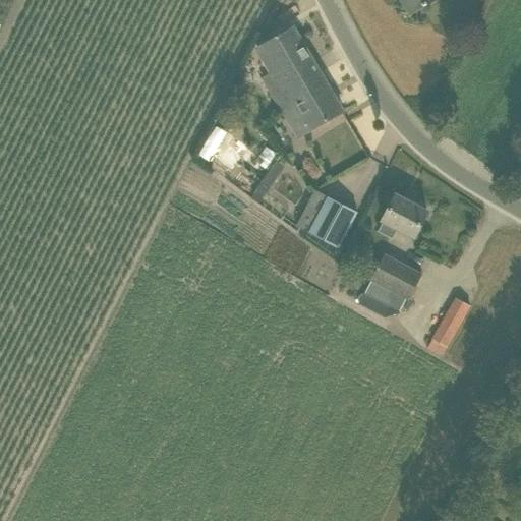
[(402,0),(410,13),(433,0),(402,0)]
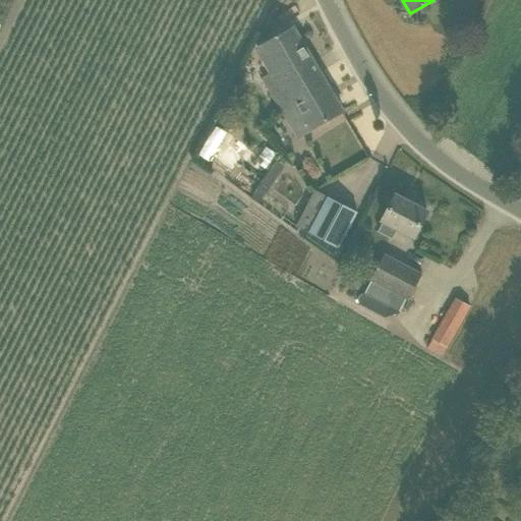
[(289,92),(321,73),(292,26),(268,42),(282,65),(261,77),(277,105),(292,96),(289,92)]
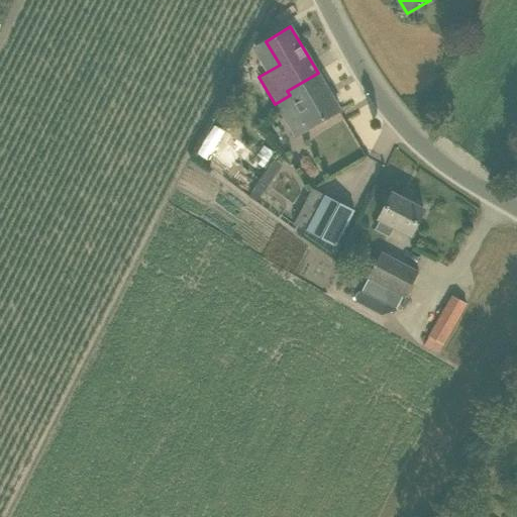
[(340,110),(326,87),(318,73),(287,91),(290,95),(275,104),(281,113),(285,111),(294,125),(301,121),(306,130),(340,110)]
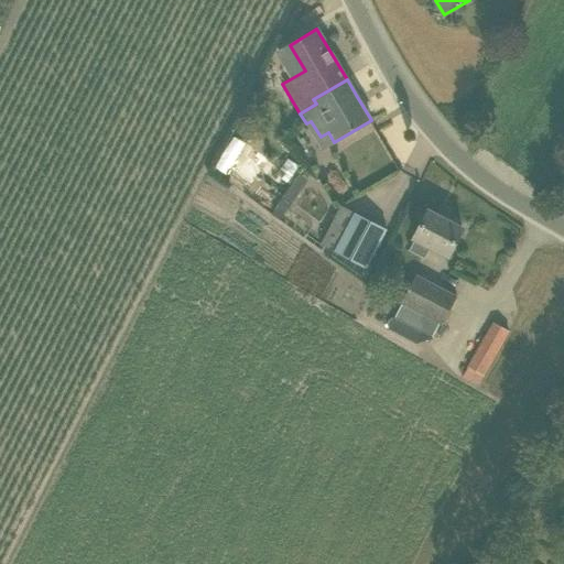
[(238,134),(219,159),(250,182),(268,158),(238,134)]
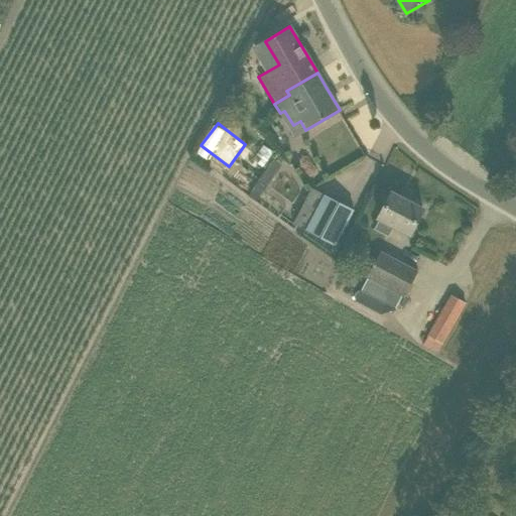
[(354,209),(324,192),(303,230),(335,246),(354,209)]
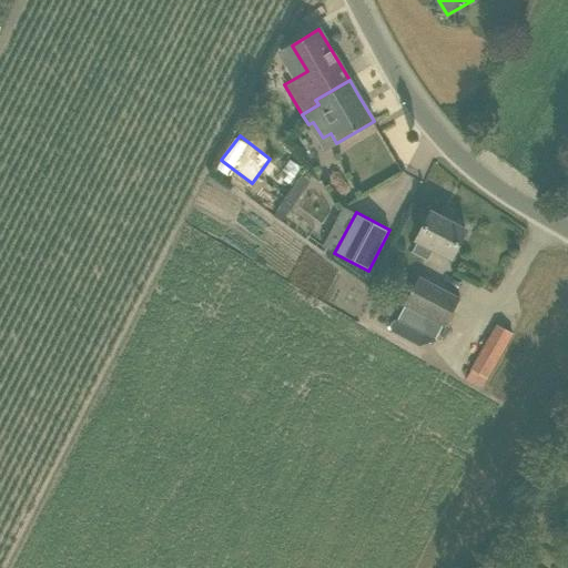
[(450,259),(466,230),(432,212),(417,241),(418,241),(412,252),(428,260),(434,250),(450,259)]
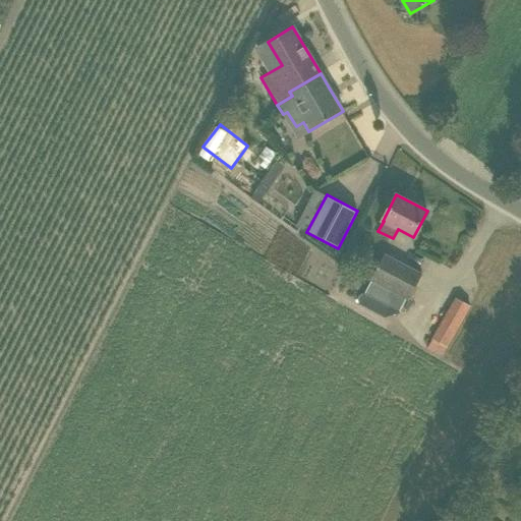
[(422,274),(385,253),(370,280),(409,299),(422,274)]
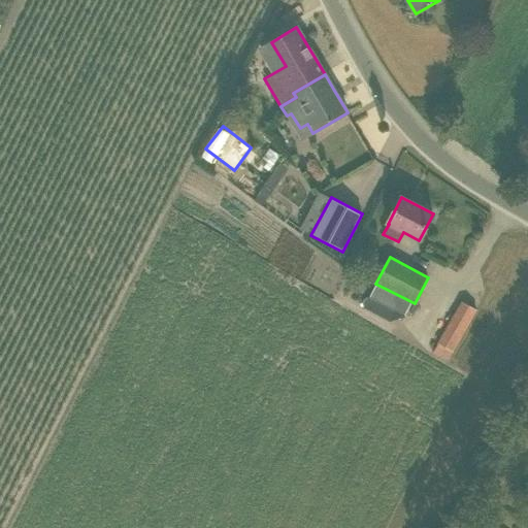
[(462,302),(438,343),(454,353),(477,311),(462,302)]
